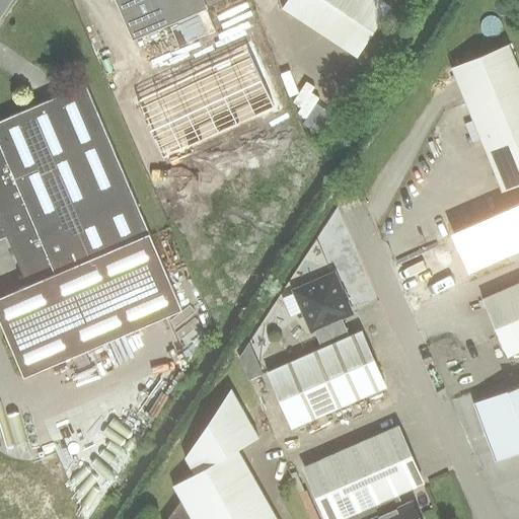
[(225,0),(124,0),(117,3),(133,41),(225,1),(225,0)]
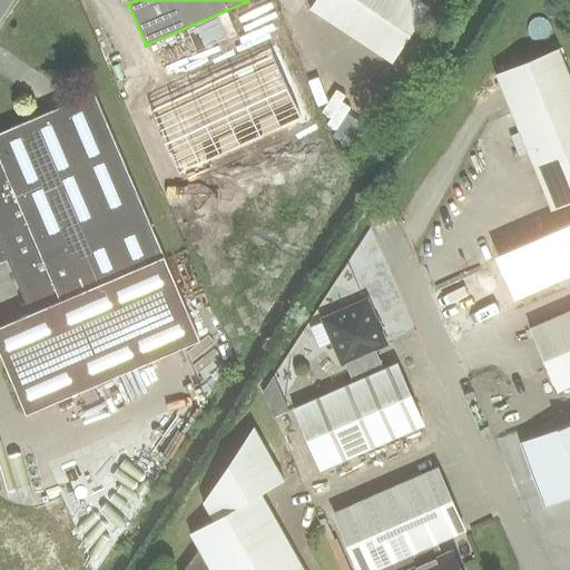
[(425,8),(413,0),(315,0),(308,11),(389,65),(425,8)]
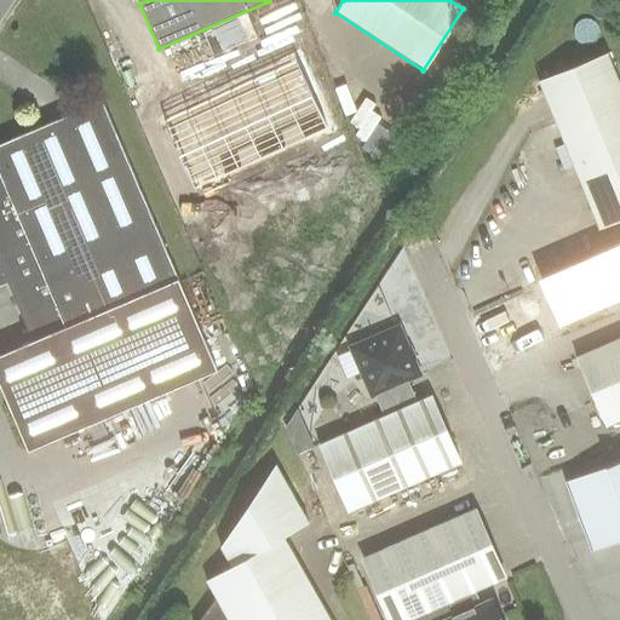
[(556,124),(619,96),(619,86),(607,53),(539,81),(556,124)]
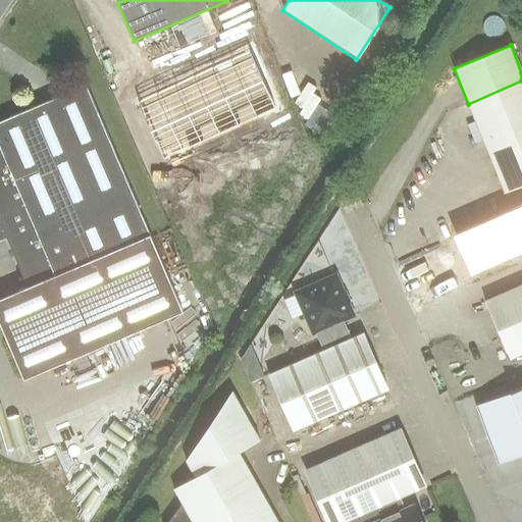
[(249,51),(138,102),(163,158),(275,107),(249,51)]
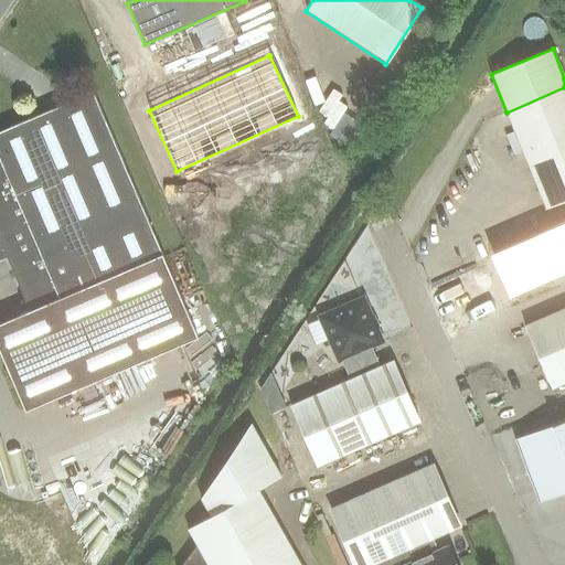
[(564,87),(507,113),(514,131),(564,109),(564,87)]
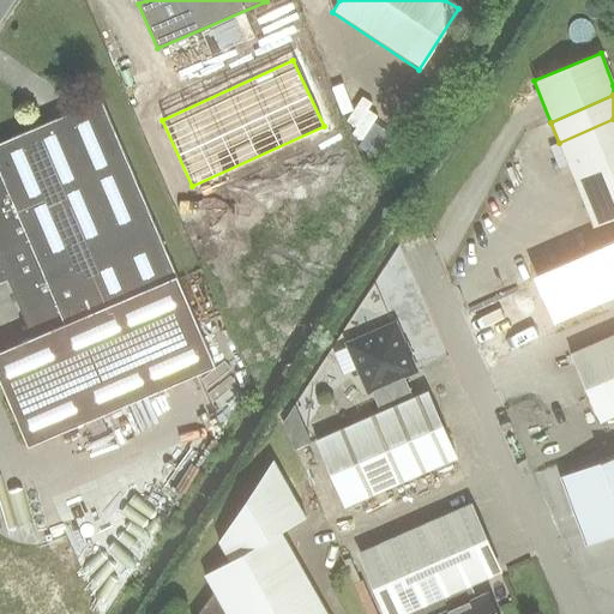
[(0,380),(28,446),(216,367),(101,100),(0,143),(0,262),(32,338),(0,351),(0,380)]
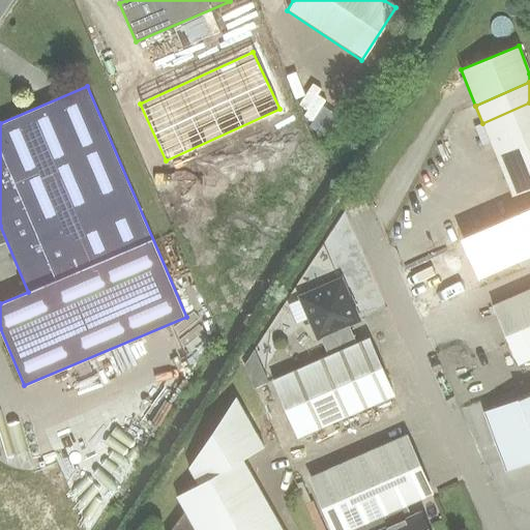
[(529,102),(482,123),(511,196),(529,188),(529,102)]
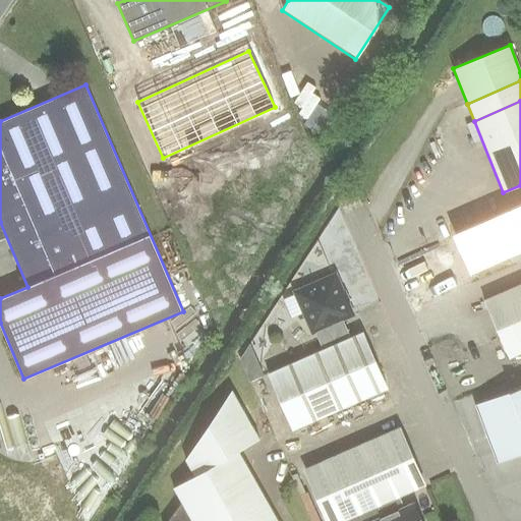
[(307,121),(323,133),(336,114),(321,103),(307,121)]
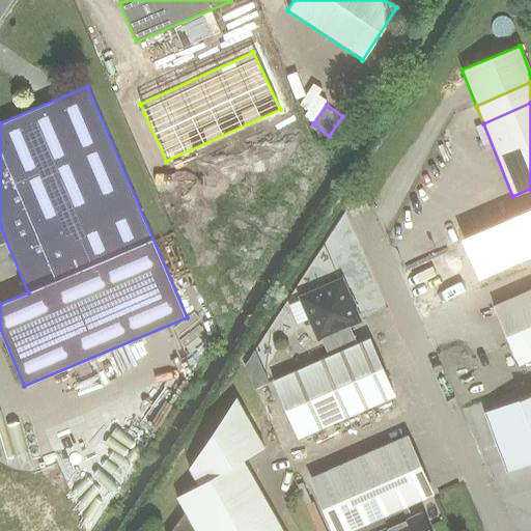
[(530,213),(466,243),(482,280),(530,258),(530,213)]
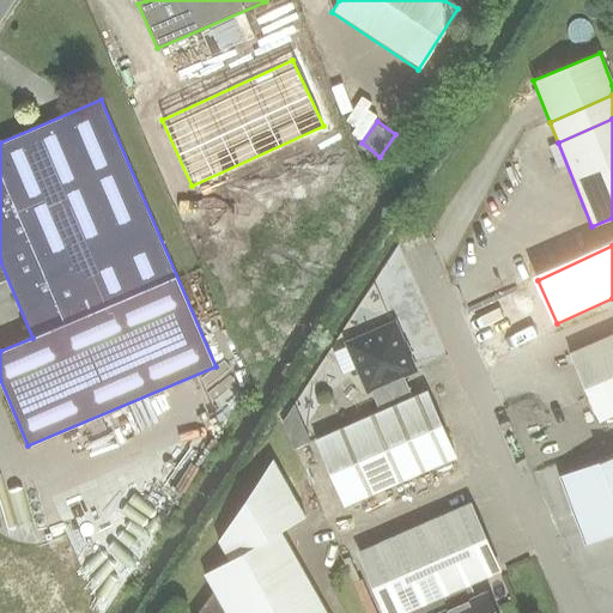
[(394,325),(349,344),(369,390),(370,389),(380,411),(315,439),(345,505),(455,457),(426,392),(412,398),(402,375),(414,370),(394,325)]
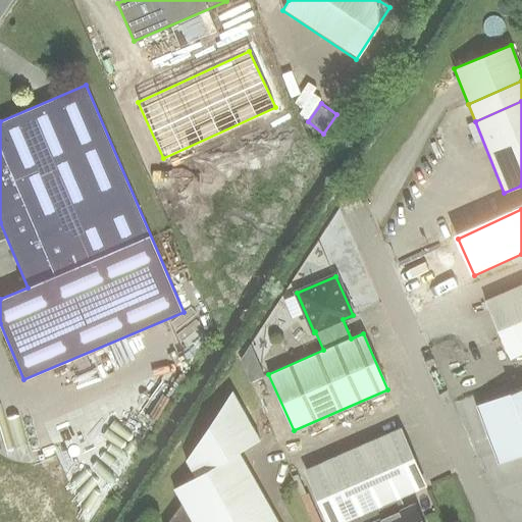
[(521,284),(485,301),(511,359),(521,353),(521,284)]
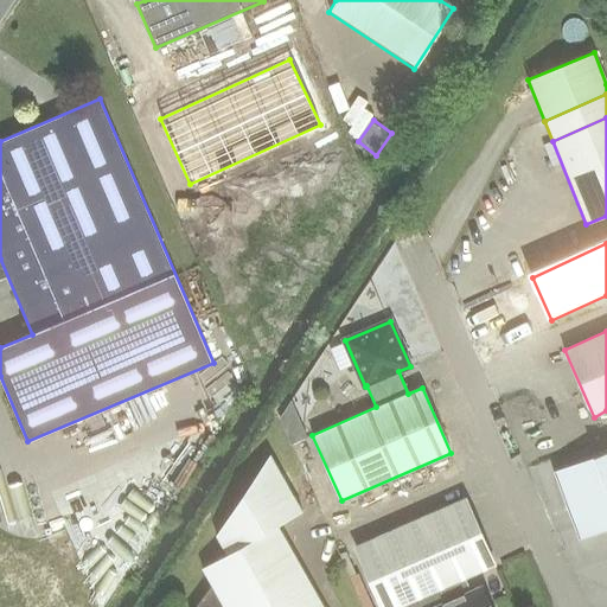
[(606,451),(553,472),(577,540),(606,529),(606,451)]
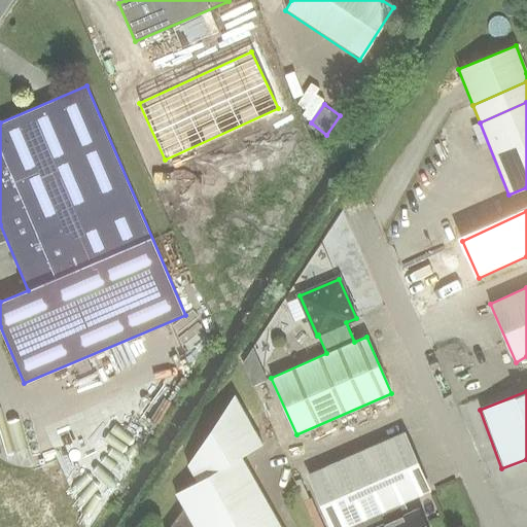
[(197,481),(175,493),(184,508),(194,526),(280,526),(241,456),(262,445),(234,395),(187,464),(197,481)]
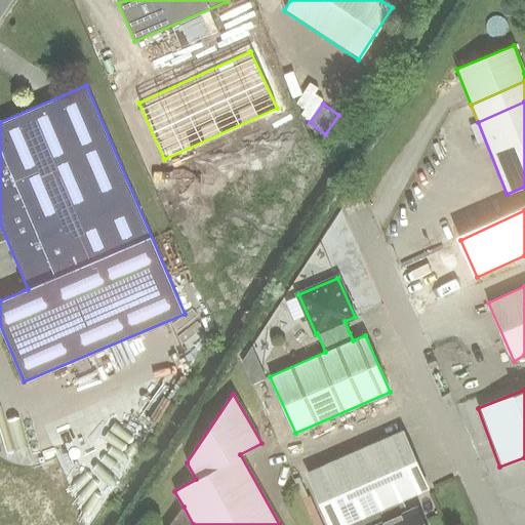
[(423,524),(416,508),(401,514),(396,502),(428,489),(402,431),(307,473),(329,524),(345,524),(346,524),(423,524)]
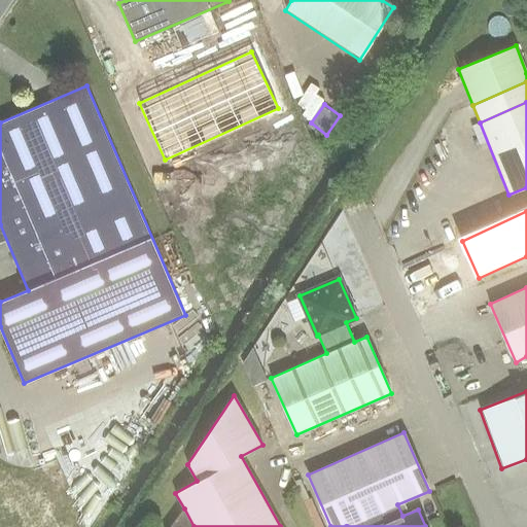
[(169,526),(194,526),(184,508),(169,526)]
